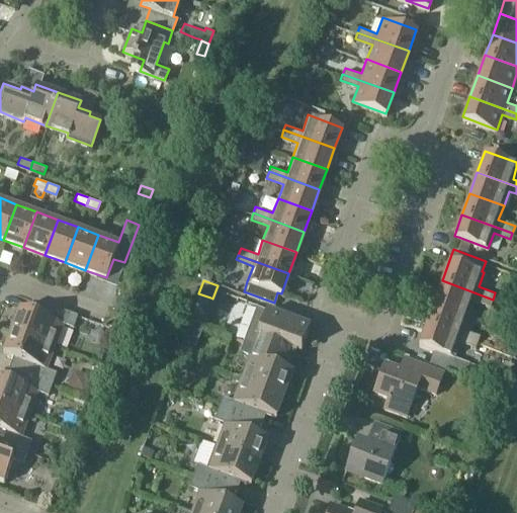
[(493,300),(442,280),(434,302),(468,314),(474,300),(490,306),(493,300)]
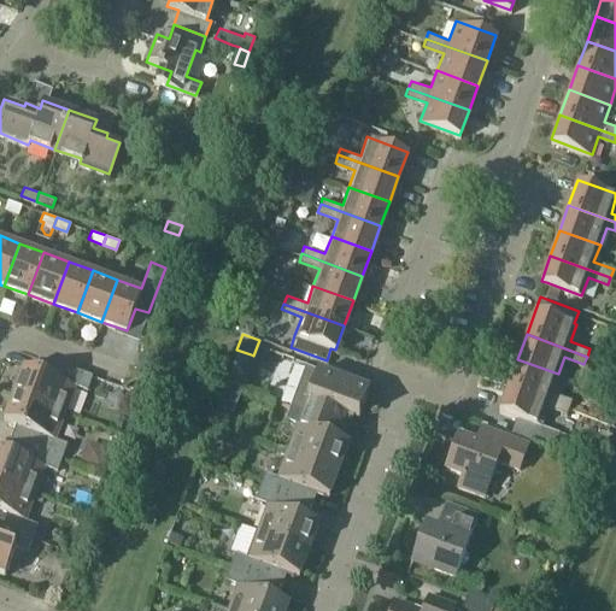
[(234,350),(224,377),(240,382),(251,354),(234,350)]
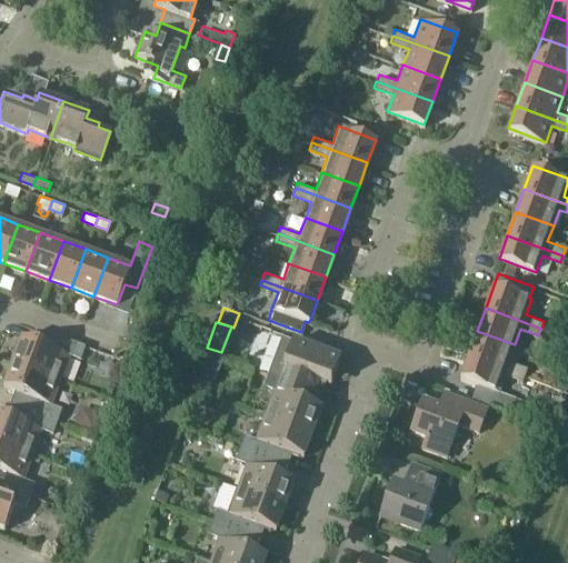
[(32,341),(21,337),(12,361),(60,379),(69,354),(80,358),(85,344),(38,328),(32,341)]
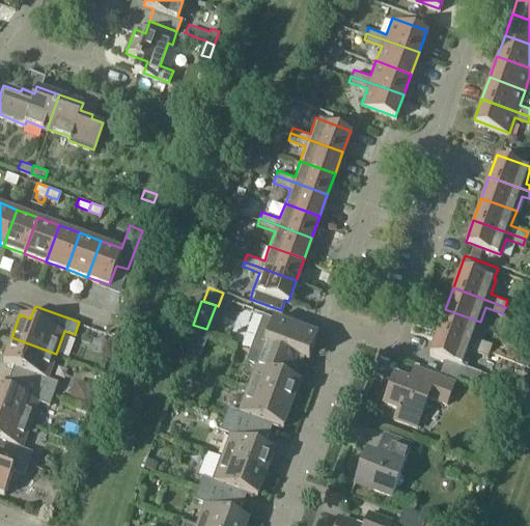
[(480,322),(445,309),(438,331),(490,350),(492,343),(474,336),(480,322)]
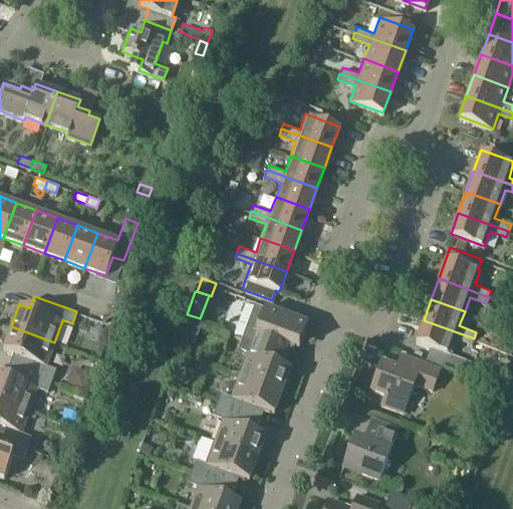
[(307,322),(254,302),(241,336),(284,352),(288,340),(298,344),(307,322)]
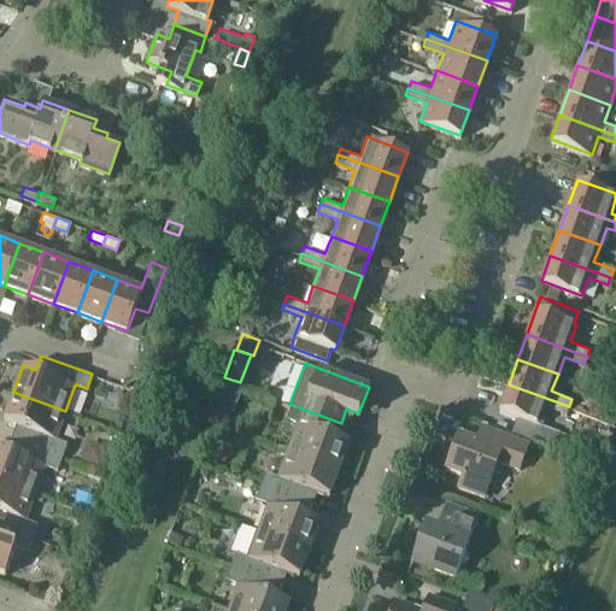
[(240,382),(224,377),(216,401),(232,407),(240,382)]
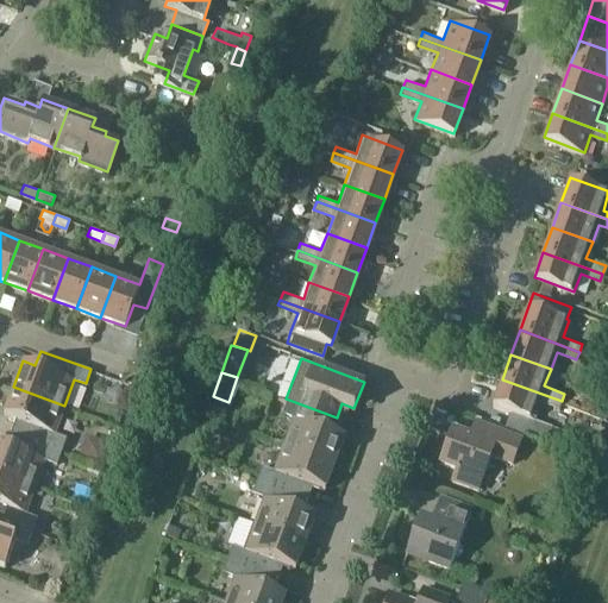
[(553,429),(549,427),(550,425),(532,418),(539,400),(559,407),(562,401),(502,379),(493,403),(508,409),(502,424),(549,441),(553,429)]
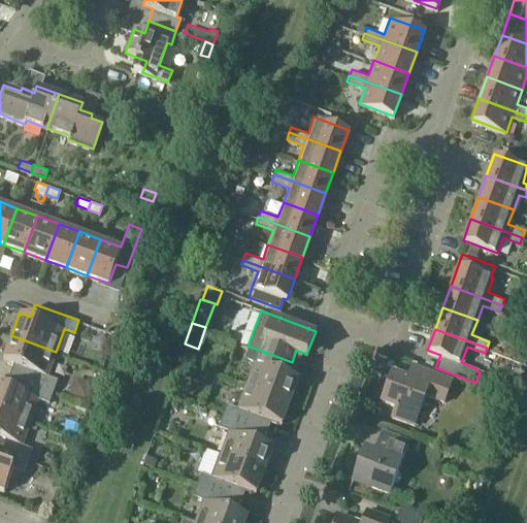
[(3,358),(13,362),(9,373),(53,390),(58,379),(46,374),(56,352),(11,335),(3,358)]
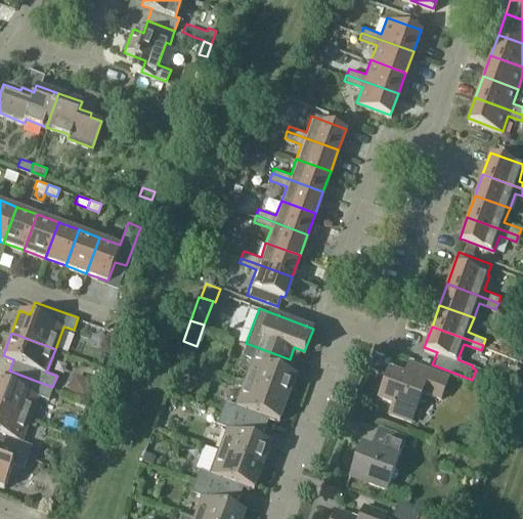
[(242,354),(252,358),(244,381),(288,397),(296,375),(286,371),(290,359),(246,343),(242,354)]
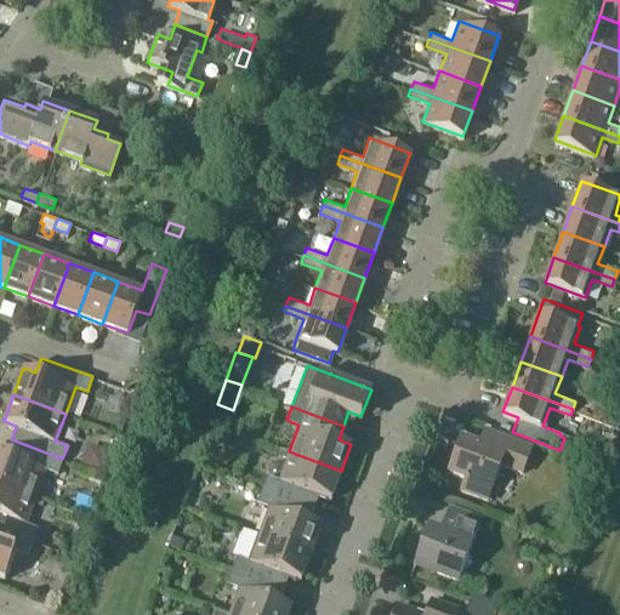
[(448,470),(465,476),(460,487),(487,496),(500,461),(522,470),(530,444),(502,434),(498,449),(460,436),(448,470)]
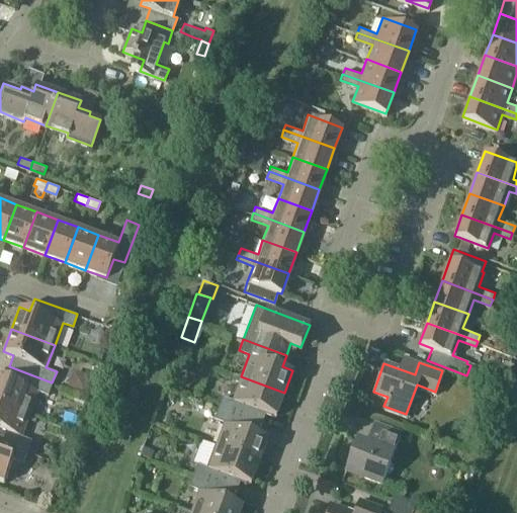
[(5,378),(0,376),(0,401),(29,413),(37,391),(48,394),(52,382),(9,366),(5,378)]
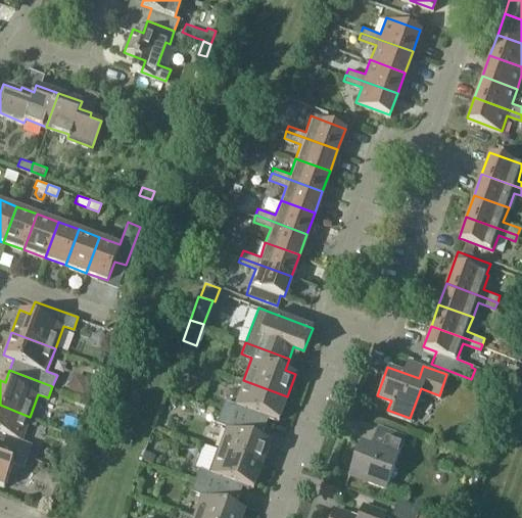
[(235,403),(225,398),(220,411),(264,426),(268,415),(278,419),(287,396),(243,380),(235,403)]
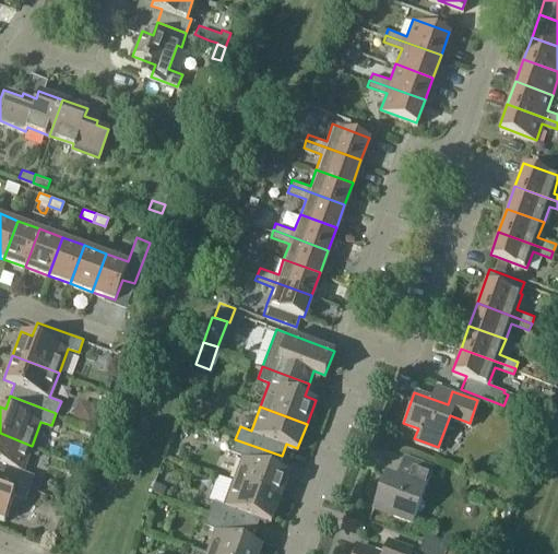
[(0,474),(30,486),(34,474),(23,470),(32,446),(0,433),(0,474)]
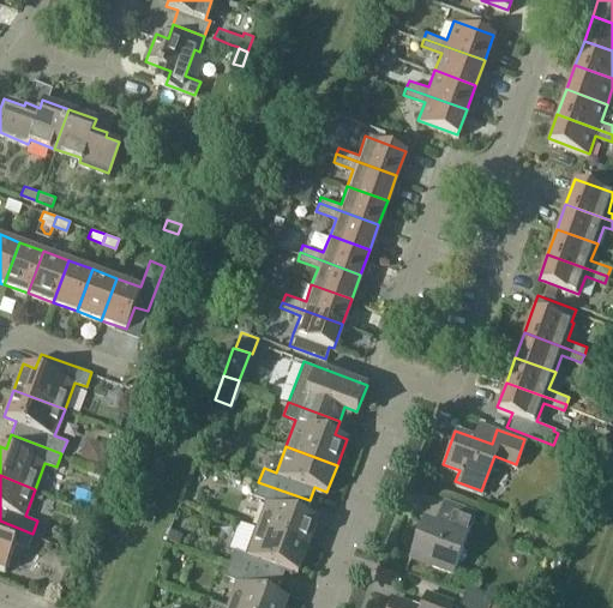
[(253,495),(265,500),(256,527),(307,546),(317,518),(305,515),(310,500),(258,482),(253,495)]
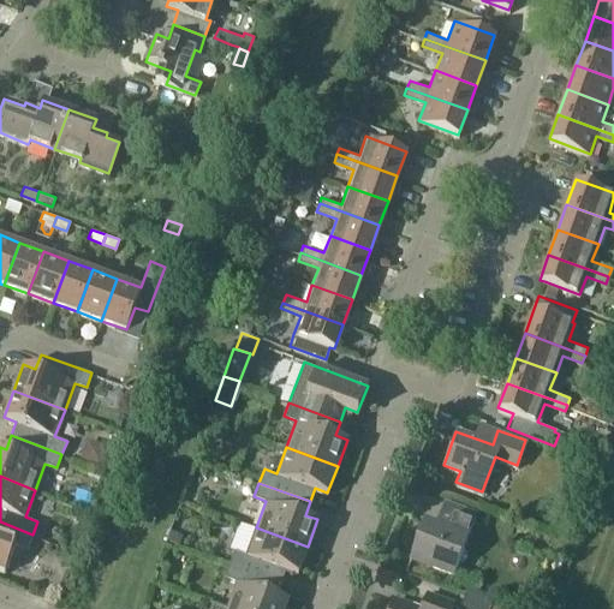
[(435,524),(423,519),(410,555),(453,571),(475,513),(443,501),(435,524)]
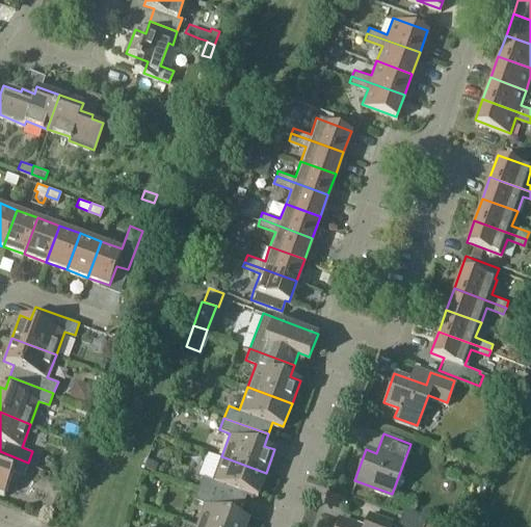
[(0,492),(4,494),(12,471),(23,474),(28,463),(0,451),(0,492)]
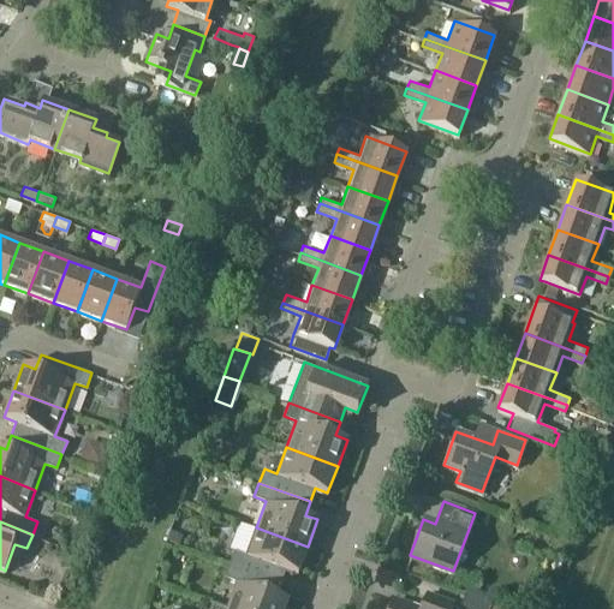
[(234,549),(230,562),(280,581),(286,568),(298,573),(308,547),(256,527),(242,521),(231,548),(234,549)]
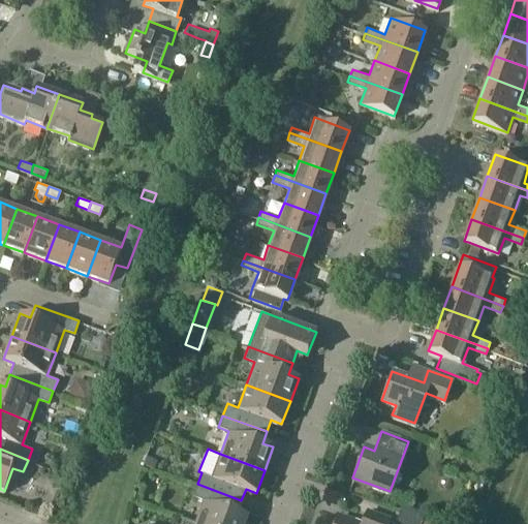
[(204,499),(195,521),(195,522),(198,523),(244,523),(247,516),(237,512),(241,500),(197,484),(193,496),(204,499)]
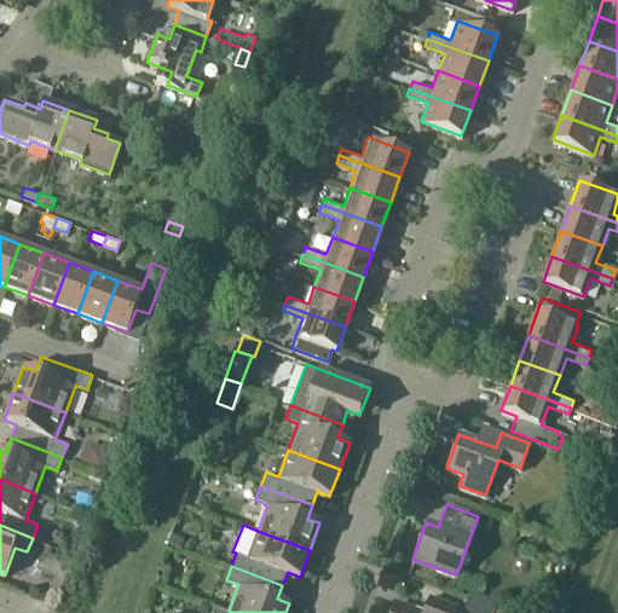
[(468,595),(462,611),(466,612),(515,612),(495,606),(495,605),(468,595)]
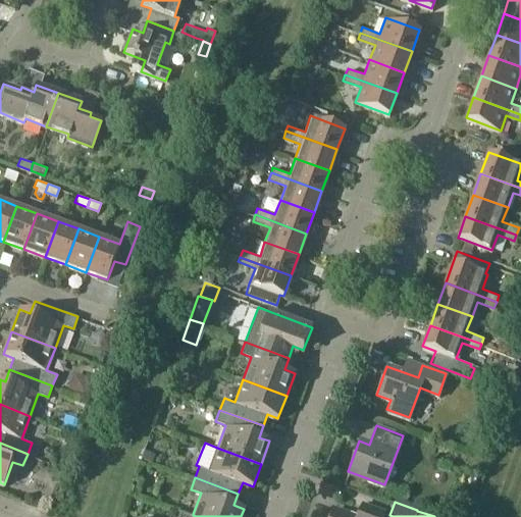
[(356,516),(333,508),(329,516),(380,516),(383,511),(361,503),(356,516)]
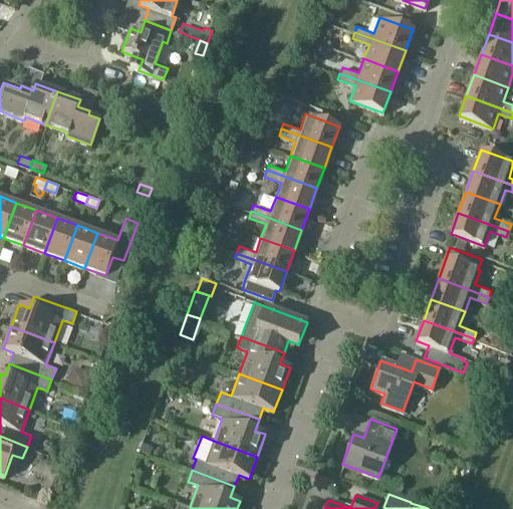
[(171,508),(193,508),(190,507),(190,506),(174,500),(171,508)]
